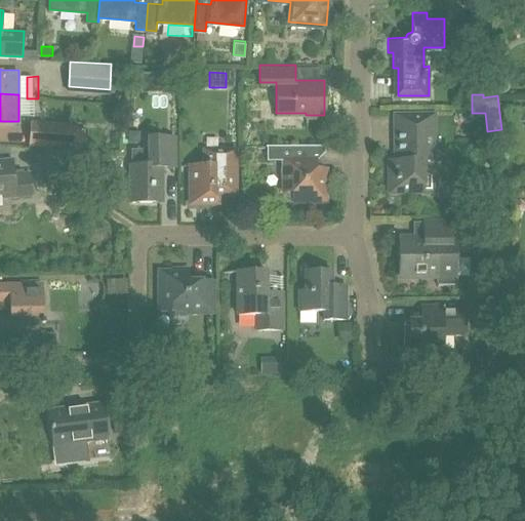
[(432,188),(432,112),(394,112),(394,157),(389,157),(389,175),(392,175),(392,189),(432,188)]
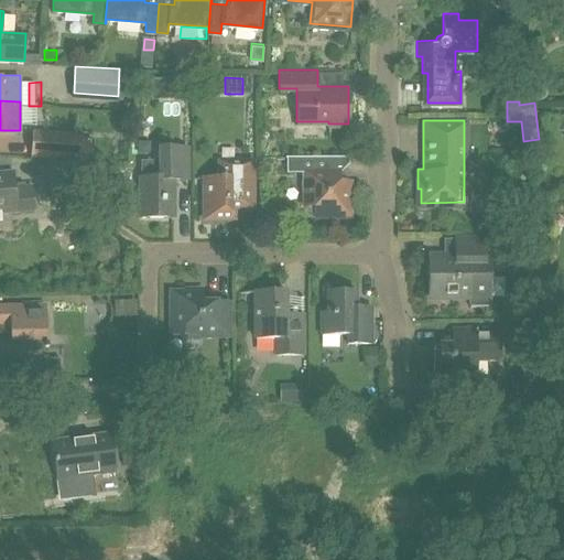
[(80,157),(82,131),(34,129),(32,154),(80,157)]
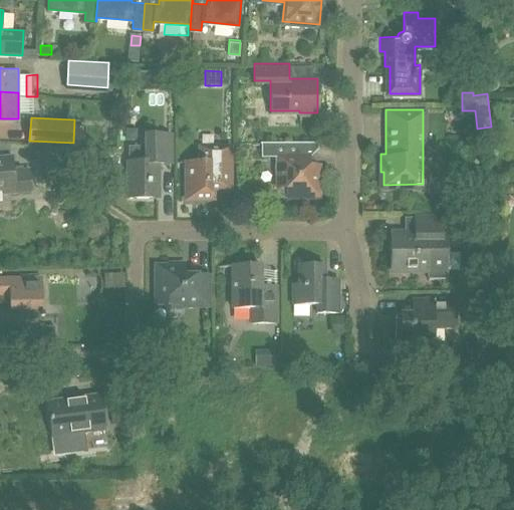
[(126,159),(126,175),(129,175),(129,195),(157,195),(157,161),(171,161),(171,132),(145,132),(145,144),(129,144),(129,159),(126,159)]
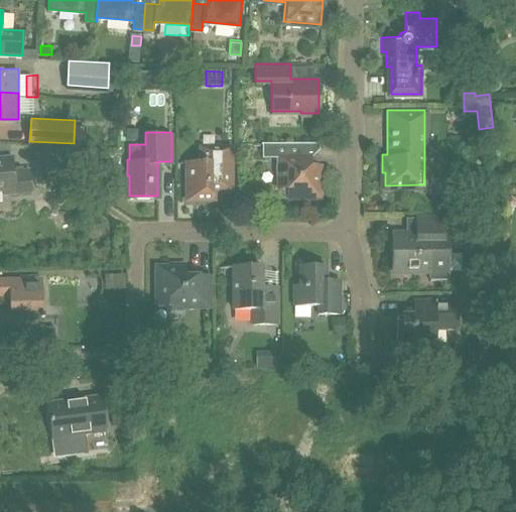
[(286,195),(318,195),(318,140),(261,140),(261,155),(278,155),(278,186),(286,195)]
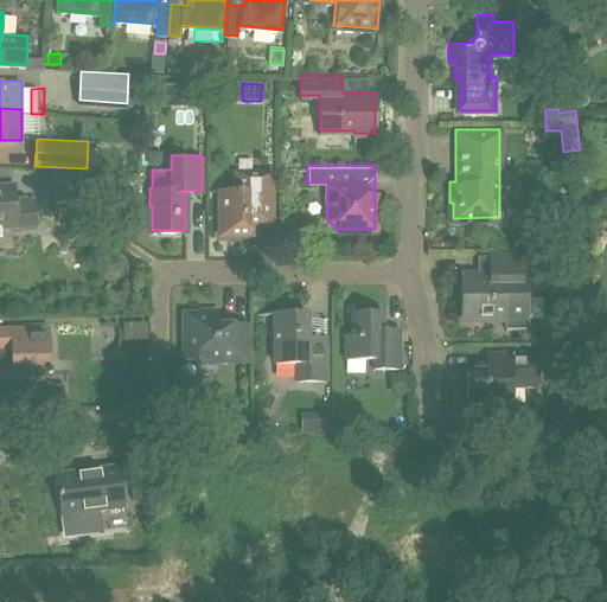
[(88,170),(49,173),(53,210),(90,206),(88,170)]
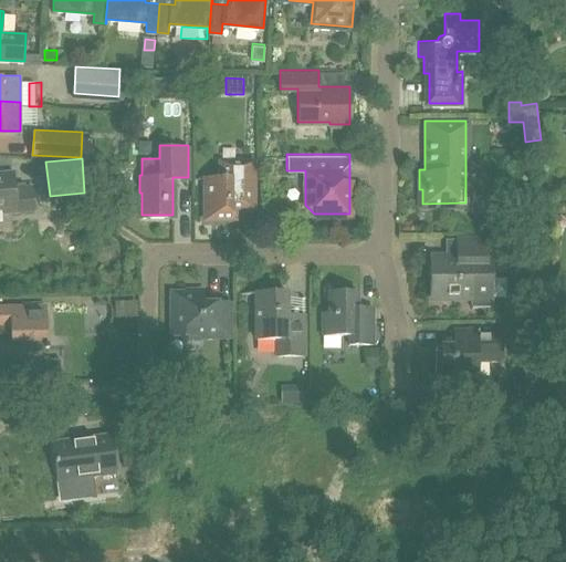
[(253,206),(253,158),(219,158),(219,175),(205,175),(205,215),(232,215),(232,206),(253,206)]
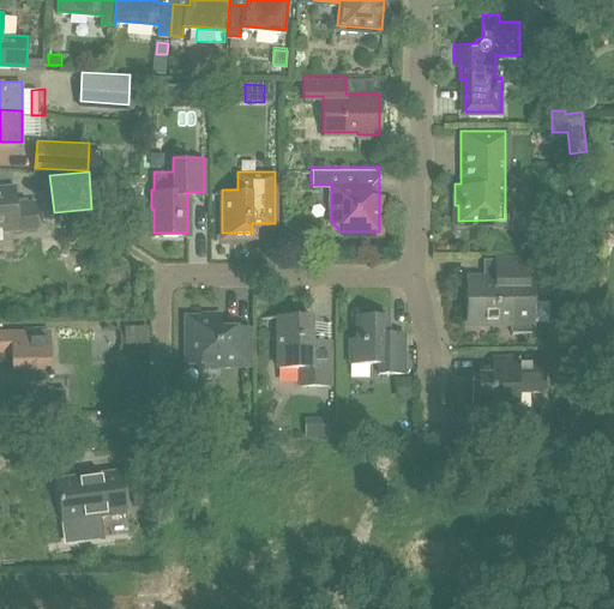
[(0,228),(37,224),(35,199),(17,202),(14,182),(0,184),(0,228)]
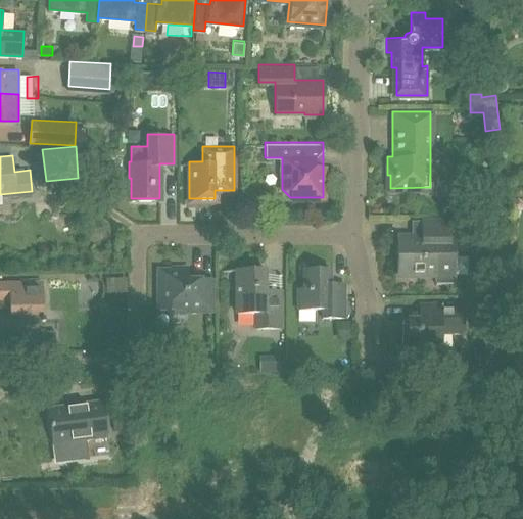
[(398,274),(434,273),(434,281),(453,281),(453,232),(447,232),(447,218),(430,219),(430,233),(398,233),(398,274)]
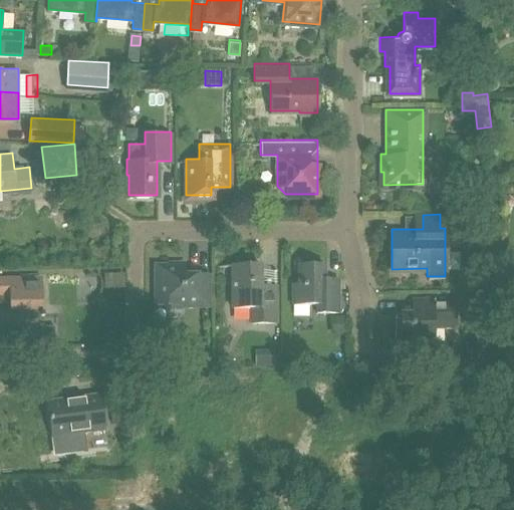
[(208,303),(208,272),(184,272),(184,260),(170,260),(170,263),(156,263),(157,303),(208,303)]
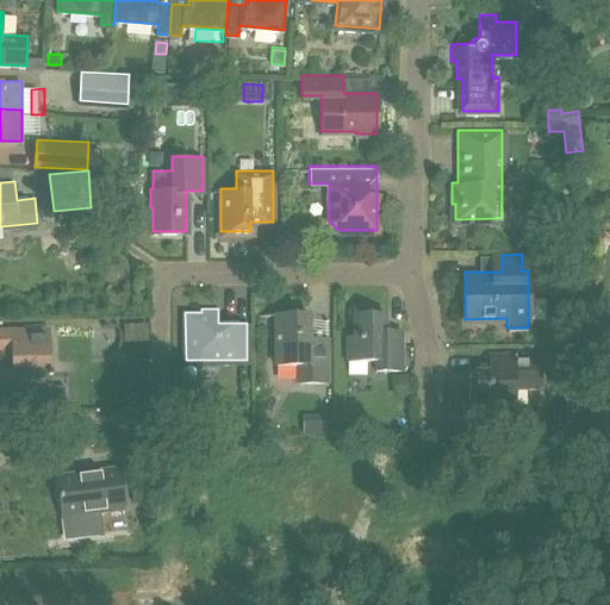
[(328,380),(328,336),(309,336),(309,311),(275,311),(275,362),(298,362),(298,380),(328,380)]
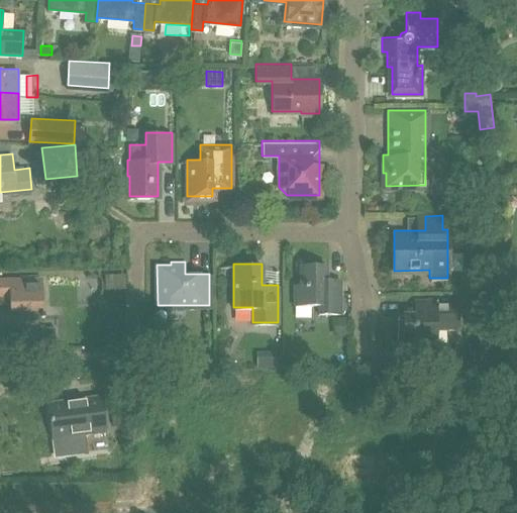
[(340,312),(339,283),(326,283),(325,264),(299,264),(299,283),(294,283),(294,304),(317,304),(318,312),(340,312)]
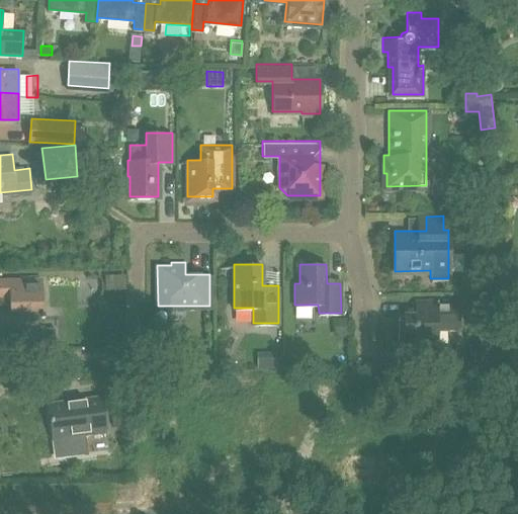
[(0,327),(4,327),(4,339),(34,338),(34,326),(41,326),(40,277),(0,278),(0,327)]
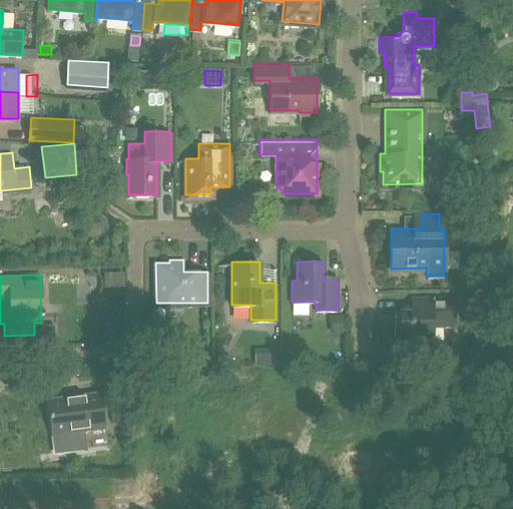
[(479,312),(494,312),(494,292),(479,292),(479,312)]
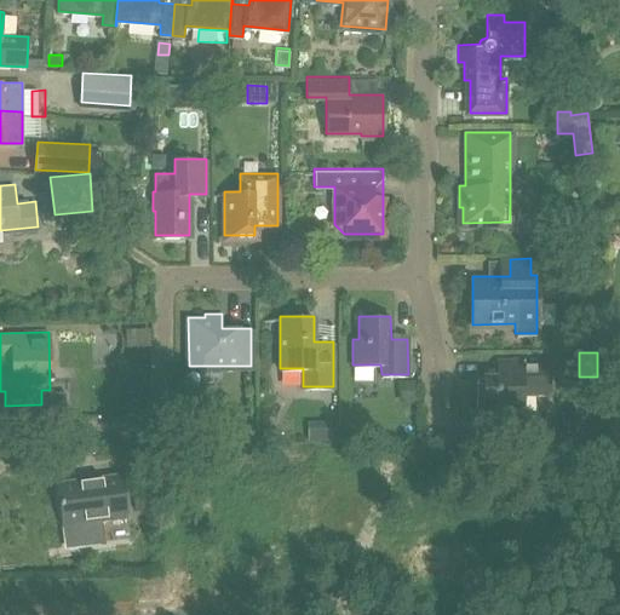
[(546,390),(546,358),(509,358),(509,375),(476,375),(476,408),(521,408),(521,390),(546,390)]
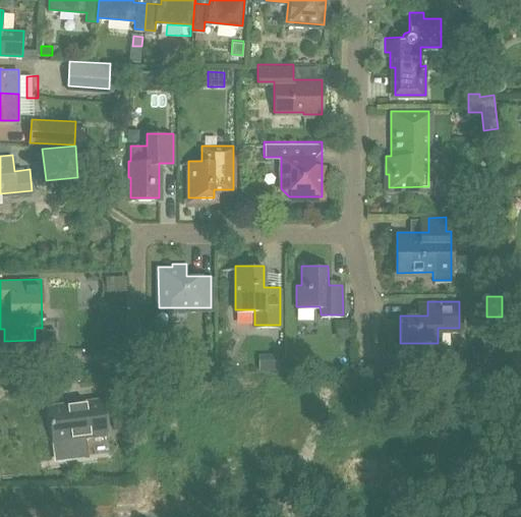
[(341,319),(341,335),(350,335),(350,319),(341,319)]
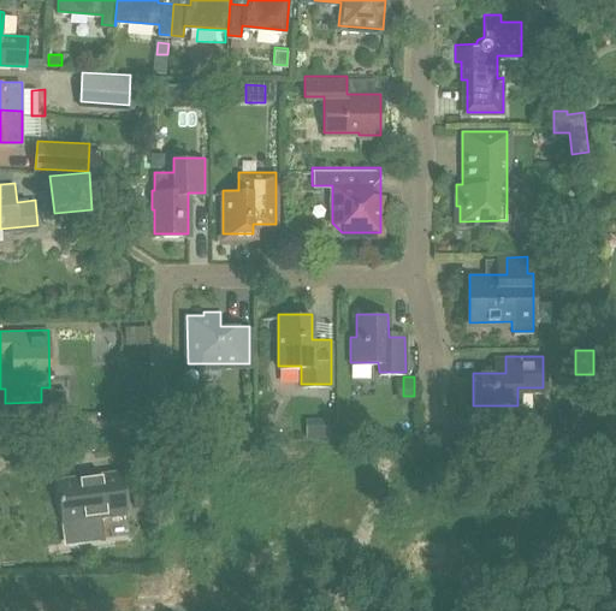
[(323,422),(323,433),(336,432),(335,422),(323,422)]
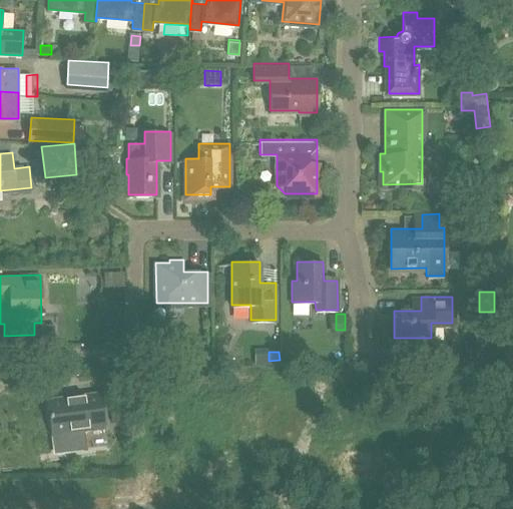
[(101,392),(48,399),(53,434),(54,434),(56,452),(87,448),(85,430),(106,427),(101,392)]
